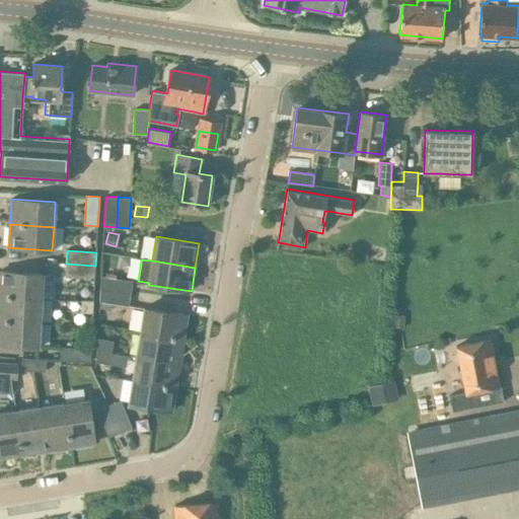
[(95,278),(95,266),(66,264),(65,276),(95,278)]
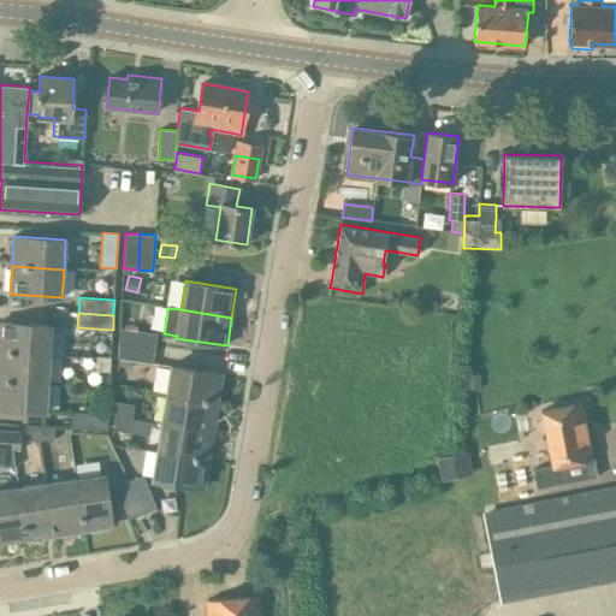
[(0,351),(49,354),(51,325),(0,320),(0,351)]
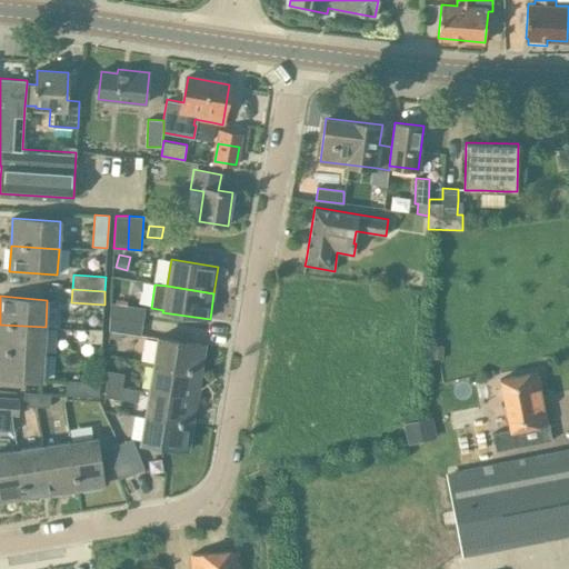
[(143,322),(146,308),(111,302),(110,317),(143,322)]
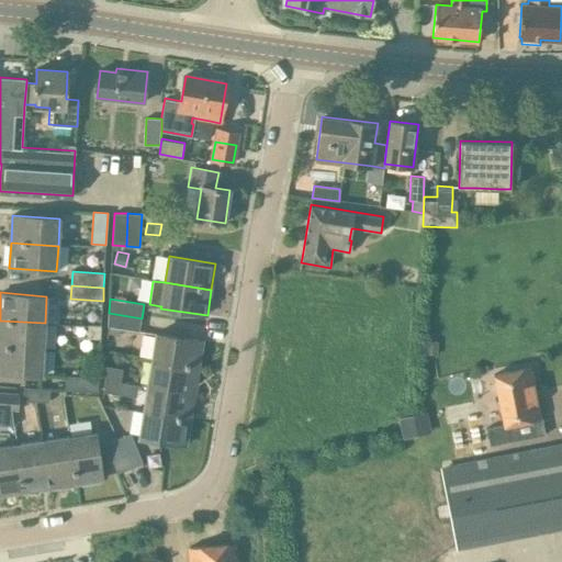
[(139,332),(142,318),(109,313),(108,326),(139,332)]
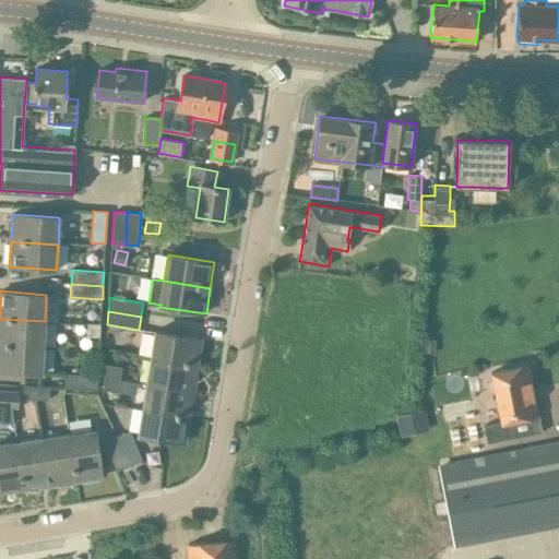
[(0,345),(43,348),(45,321),(0,319),(0,345)]
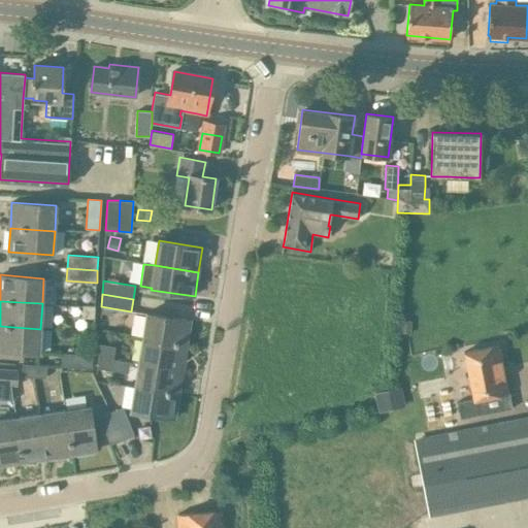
[(95,318),(96,305),(84,305),(83,317),(95,318)]
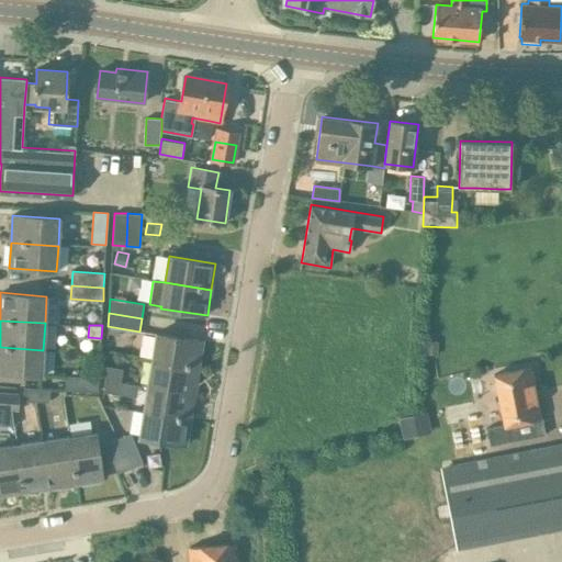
[(201,369),(201,366),(199,364),(203,341),(156,334),(152,360),(201,369)]
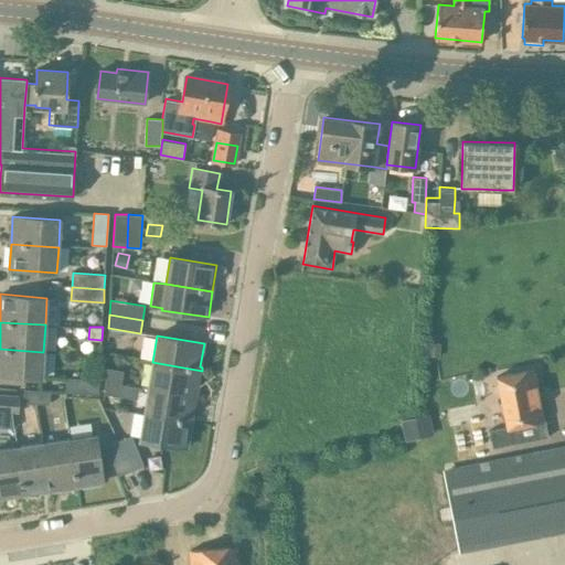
[(429,343),(428,356),(439,358),(440,344),(429,343)]
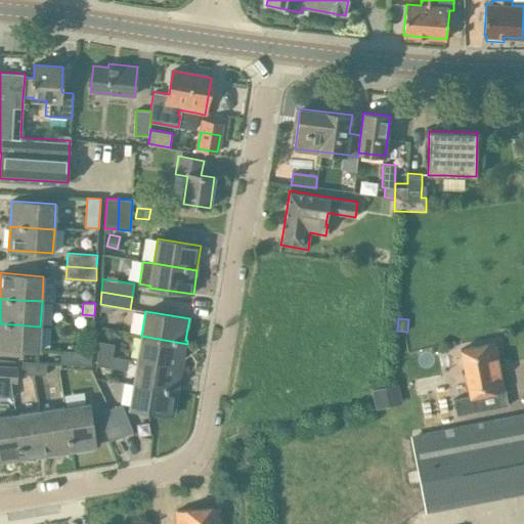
[(0,347),(39,350),(40,326),(0,323),(0,347)]
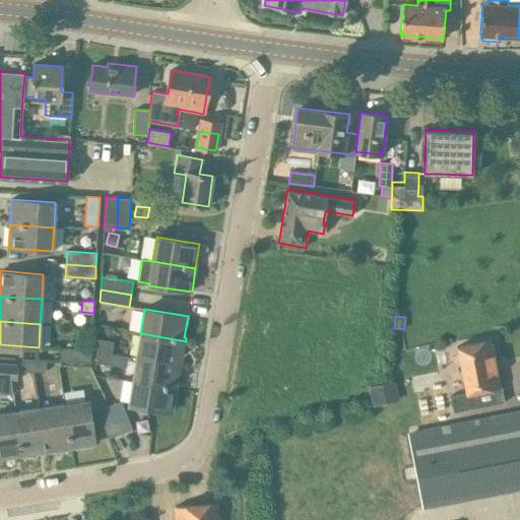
[(182,366),(186,341),(140,333),(137,358),(182,366)]
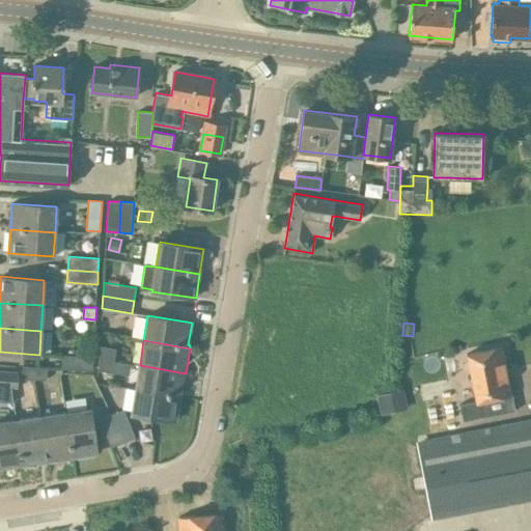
[(477,400),(458,403),(463,421),(515,411),(512,393),(511,393),(501,345),(467,353),(477,400)]
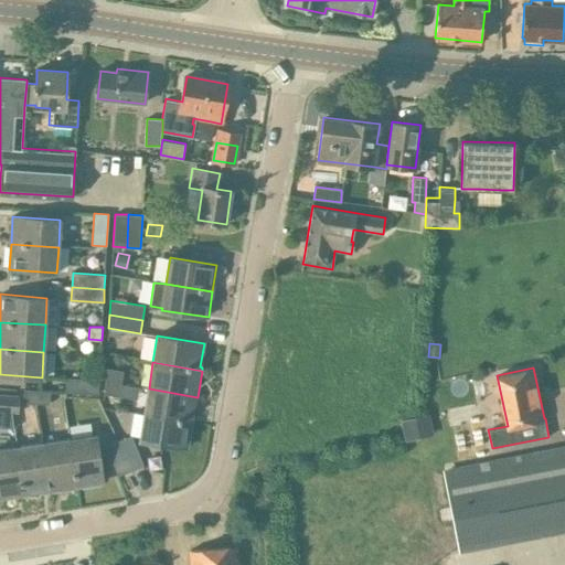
[(121,384),(124,371),(106,369),(105,382),(121,384)]
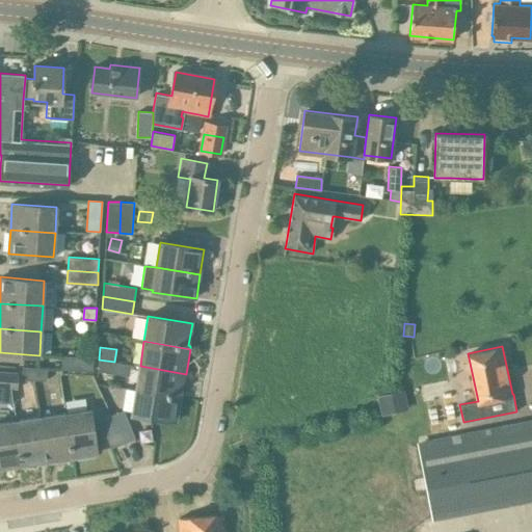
[(91,371),(92,357),(62,355),(61,369),(91,371)]
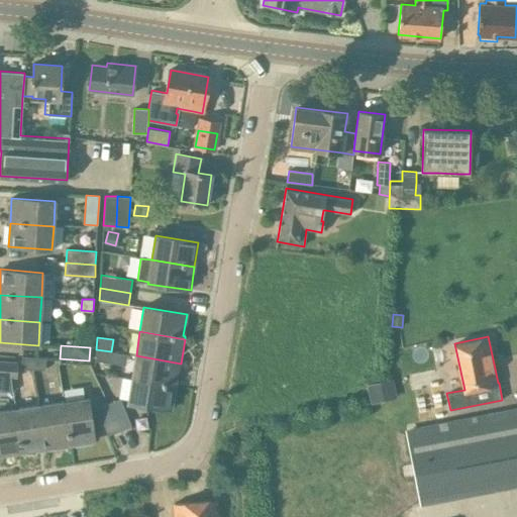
[(109,363),(111,351),(96,349),(96,360),(109,363)]
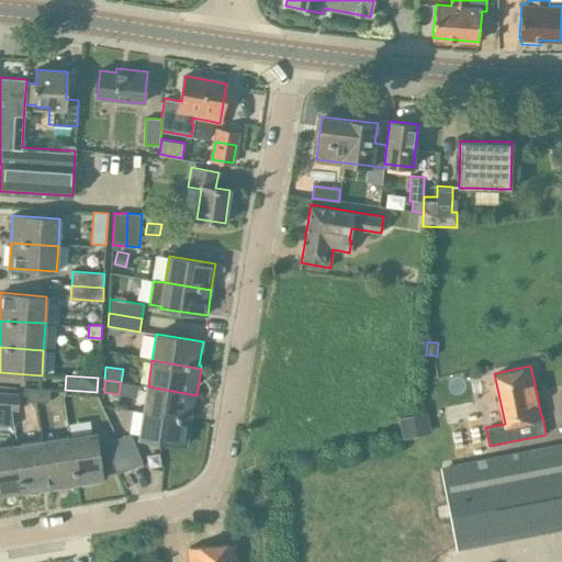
[(192,420),(197,395),(148,386),(144,413),(192,420)]
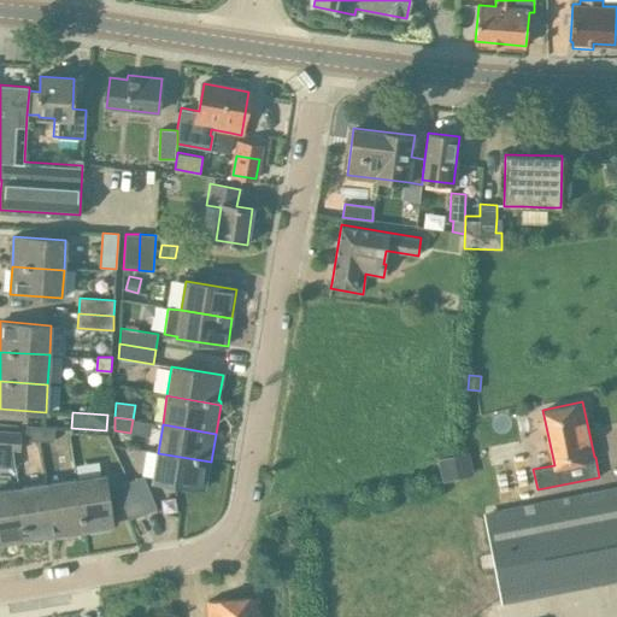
[(40,441),(40,425),(27,425),(25,440),(40,441)]
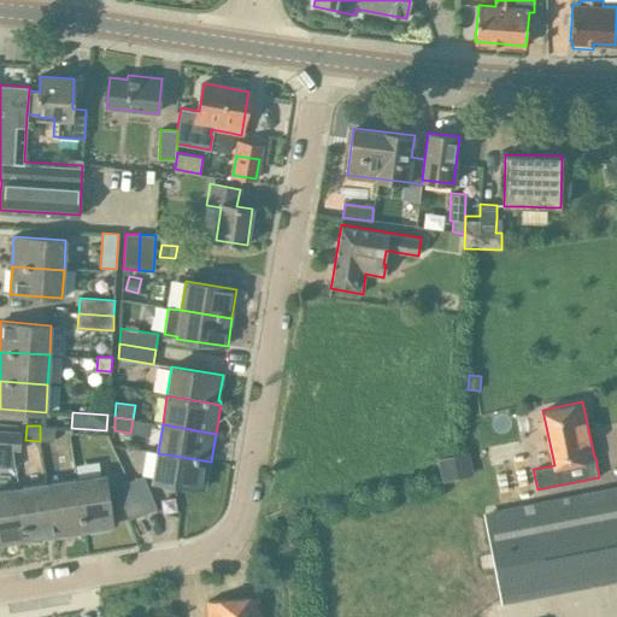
[(53,441),(54,427),(40,425),(40,441),(53,441)]
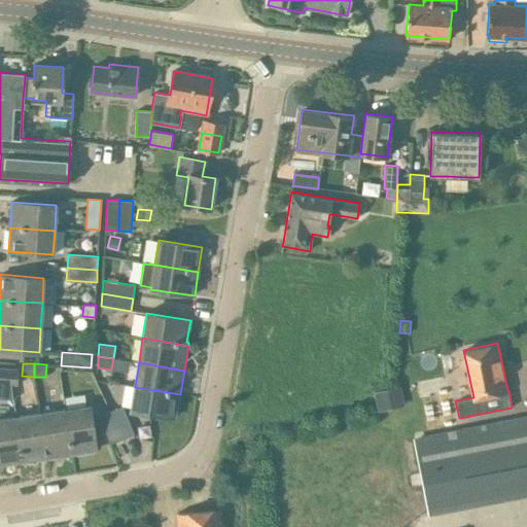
[(0,397),(12,398),(10,385),(18,385),(19,370),(0,369),(0,397)]
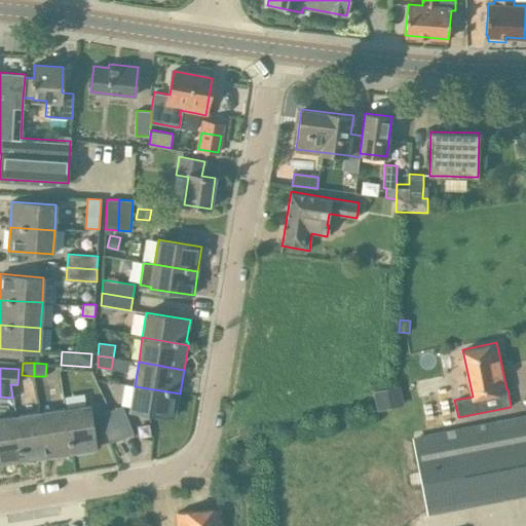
[(399,385),(373,391),(377,410),(400,405),(403,405),(403,403),(399,385)]
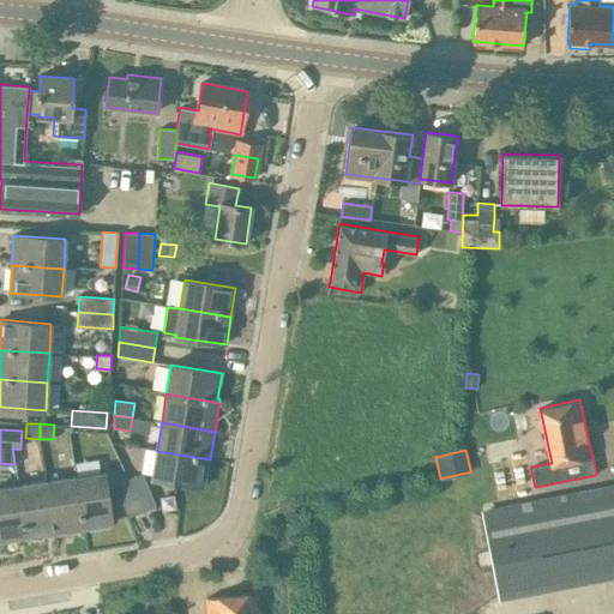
[(210,462),(210,459),(157,451),(152,479),(203,487),(208,462),(210,462)]
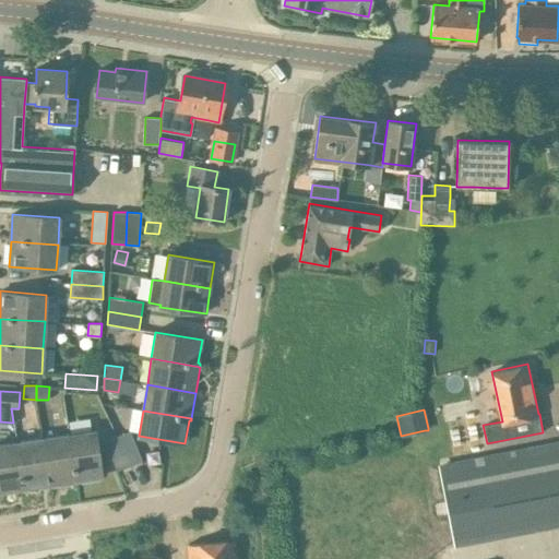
[(76,483),(79,483),(79,480),(102,477),(95,430),(69,435),(76,483)]
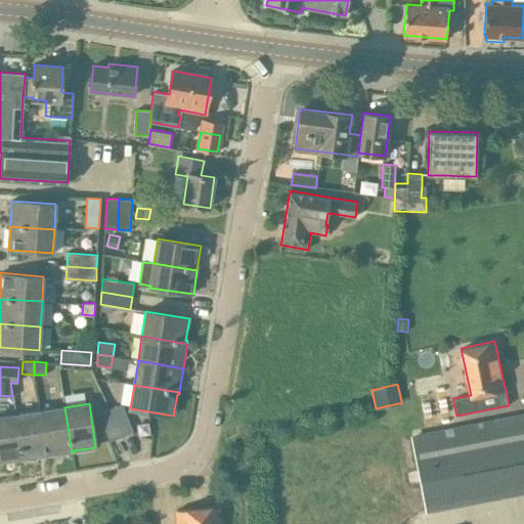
[(122,436),(133,431),(122,403),(110,408),(122,436)]
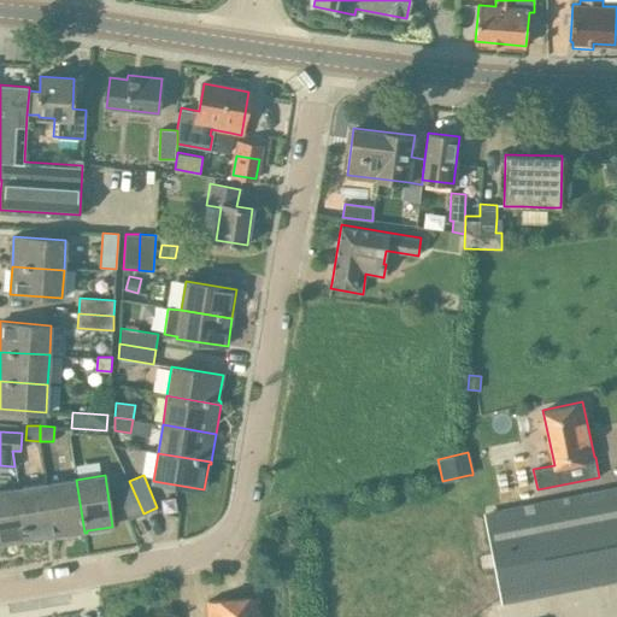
[(56,538),(84,533),(76,480),(47,485),(56,538)]
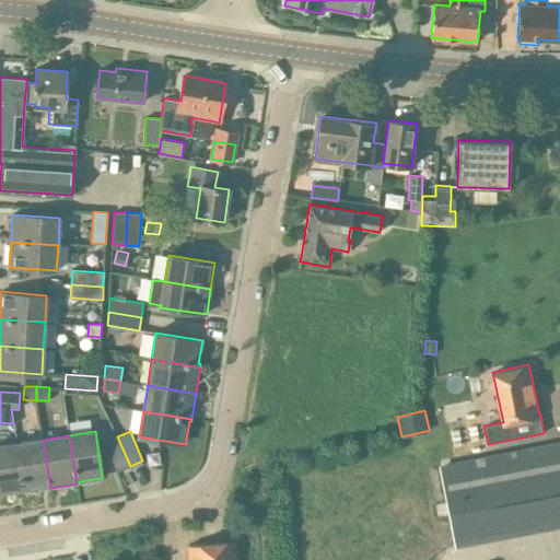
[(117,471),(130,466),(117,436),(105,442),(117,471)]
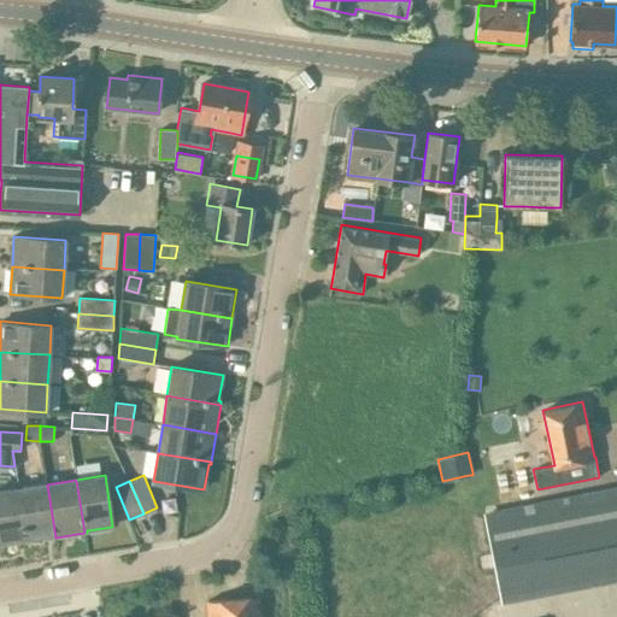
[(45,539),(56,538),(47,485),(18,488),(27,541),(29,541),(34,542),(42,541),(45,539)]
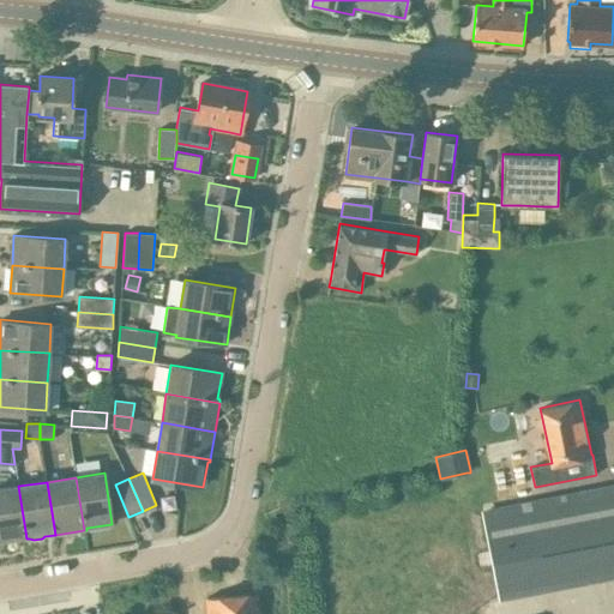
[(26,539),(18,486),(0,488),(0,541),(23,537),(24,540),(26,539)]
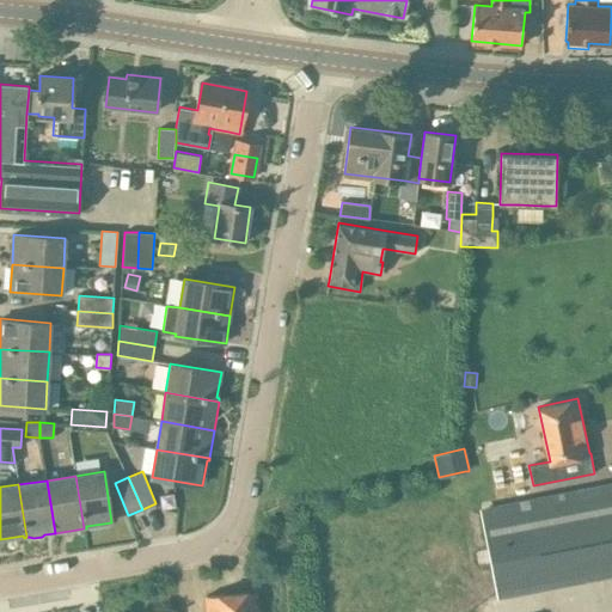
[(611,485),(484,510),(500,593),(611,571),(611,485)]
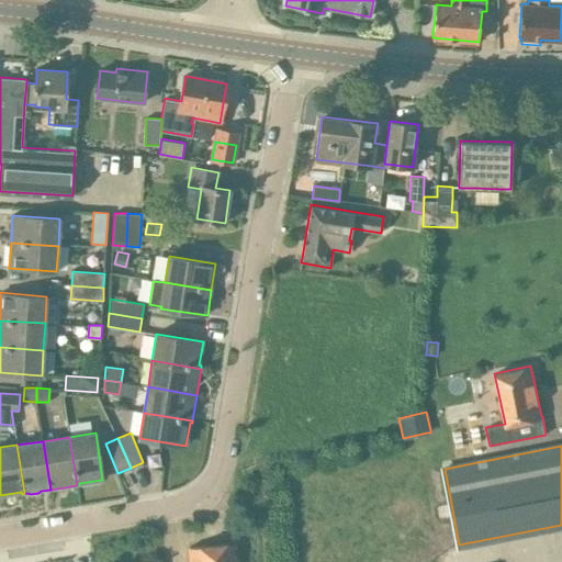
[(191,561),(236,561),(235,543),(190,547),(191,561)]
